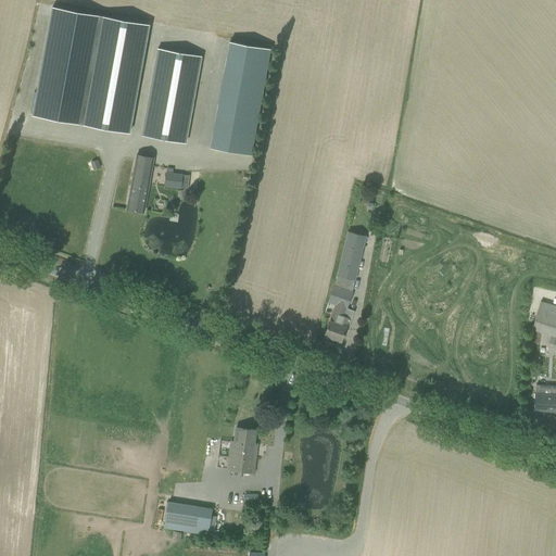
[(149,25),(52,8),(33,114),(129,133),(149,25)]
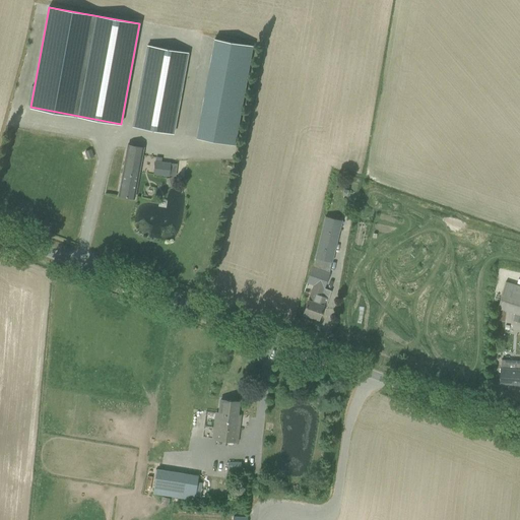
[(222,40),(204,139),(235,144),(253,46),(222,40)]
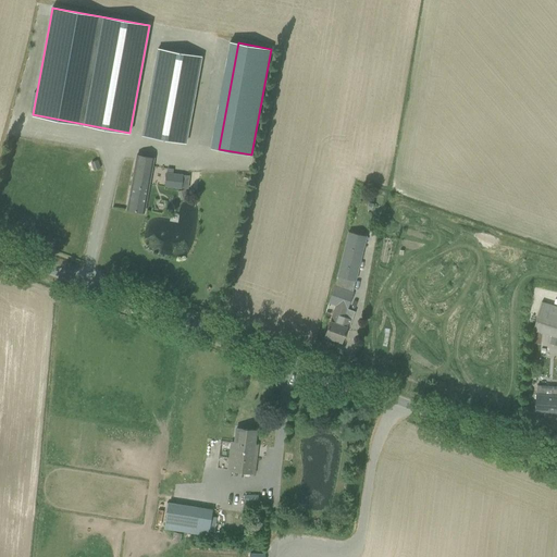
[(158,49),(141,135),(185,143),(201,57),(158,49)]
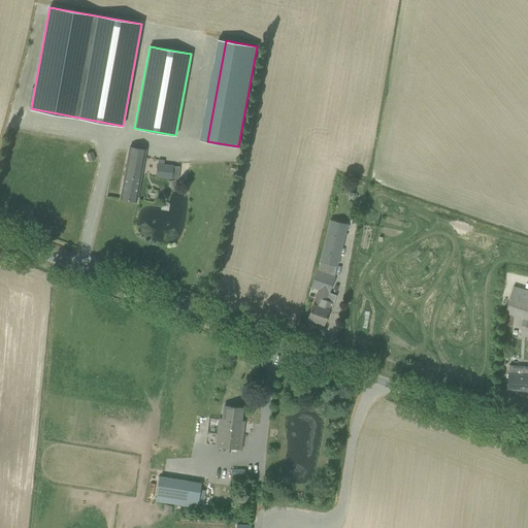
[(145,152),(129,149),(121,198),(136,201),(145,152)]
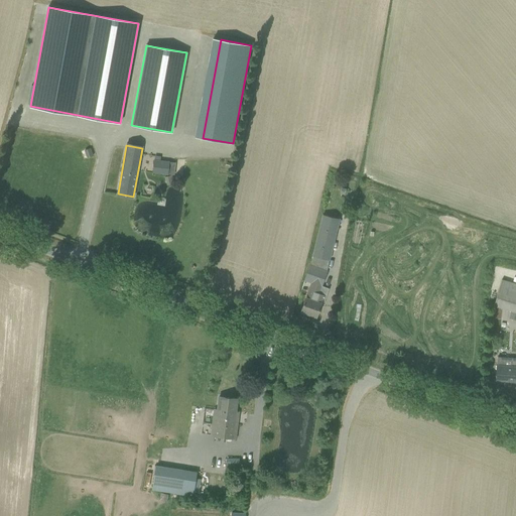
[(167,174),(168,162),(154,160),(152,172),(167,174)]
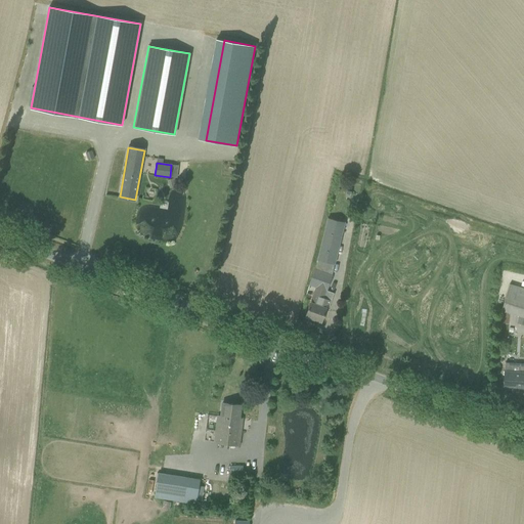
[(175,178),(168,180),(170,188),(177,185),(175,178)]
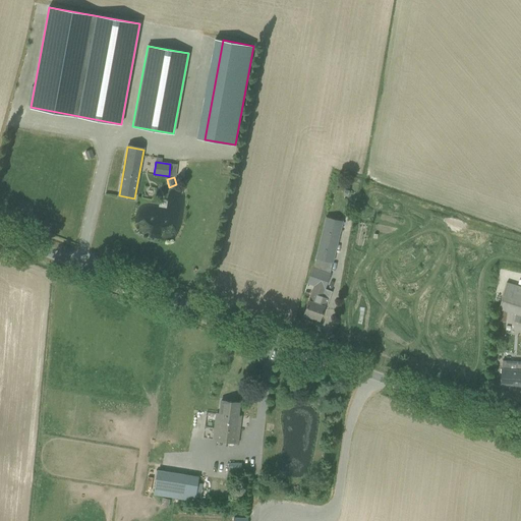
[(342,221),(336,220),(326,217),(313,267),(307,283),(309,284),(304,298),(309,300),(304,313),(320,320),(329,294),(322,291),(329,271),(342,221)]
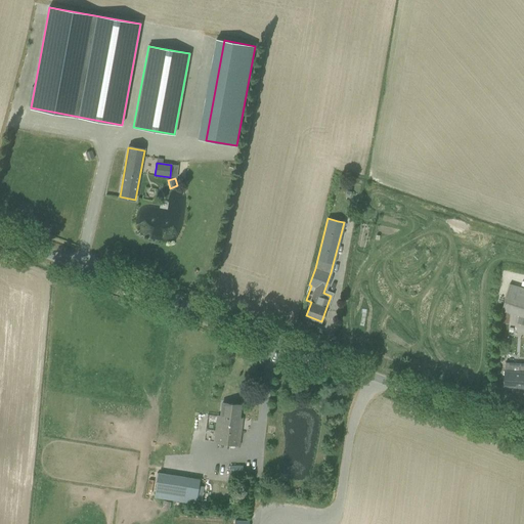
[(523,288),(510,284),(501,309),(523,316),(523,288)]
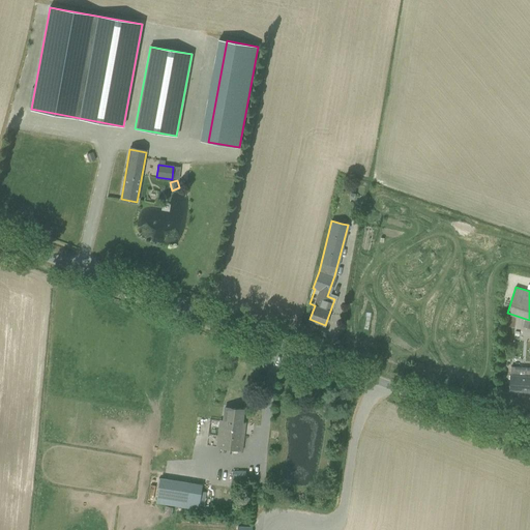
[(529,367),(510,366),(509,391),(528,392),(529,376),(529,375),(529,367)]
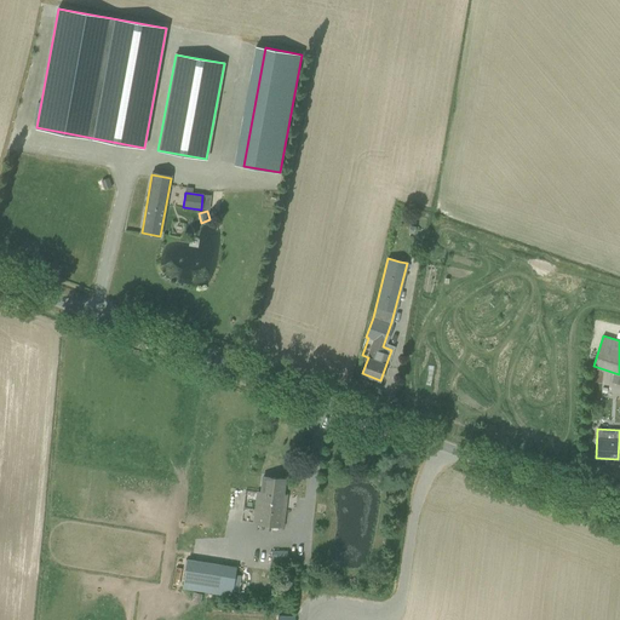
[(263,476),(262,488),(262,494),(258,494),(254,523),(282,527),(287,495),(283,494),(285,480),(263,476)]
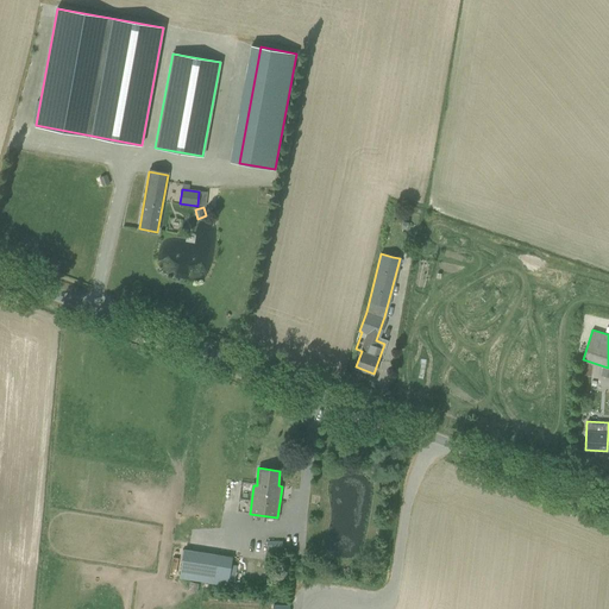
[(183,548),(179,578),(205,582),(211,583),(224,584),(227,584),(228,581),(231,564),(232,556),(228,556),(183,548)]
